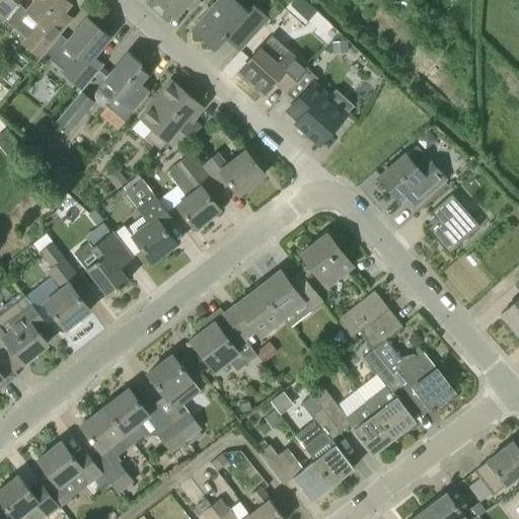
[(0,0),(0,23),(15,5),(19,0),(0,0)]
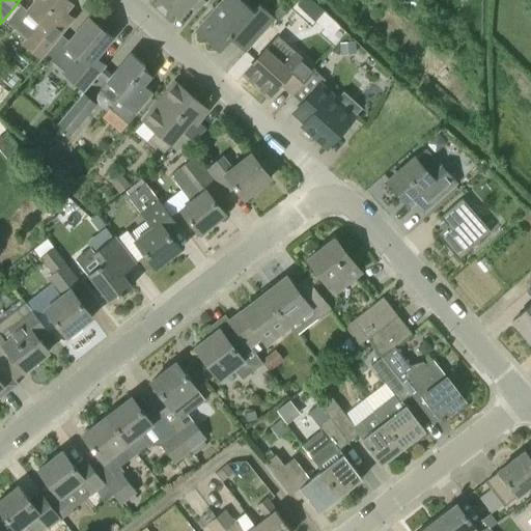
[(61,16),(72,3),(67,0),(36,0),(27,11),(40,22),(22,44),(40,60),(71,24),(61,16)]
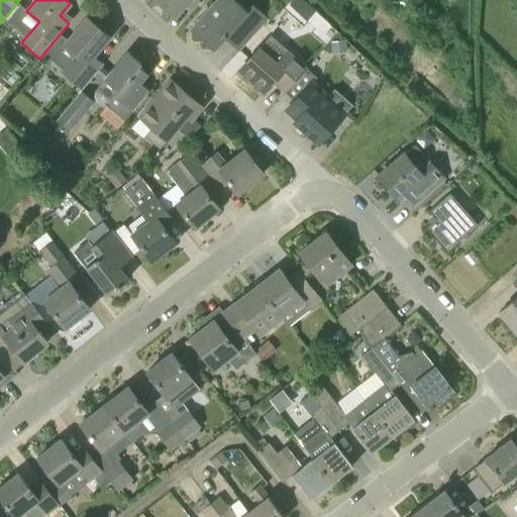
[(158,0),(176,16),(189,0),(158,0)]
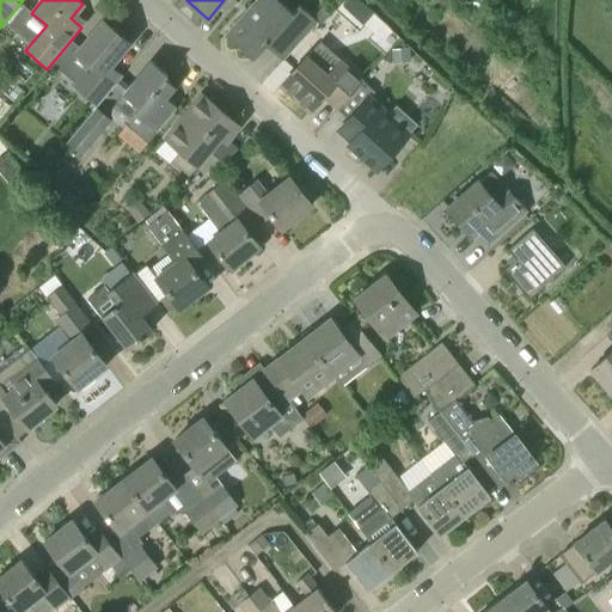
[(287,56),(318,23),(299,5),(292,13),(276,0),(257,0),(227,34),(226,32),(225,34),(252,59),(269,41),(287,56)]
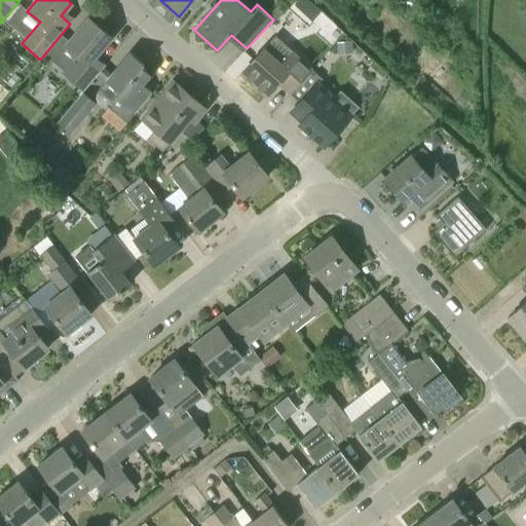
[(83,91),(104,67),(94,58),(111,37),(88,19),(66,45),(78,55),(62,74),(83,91)]
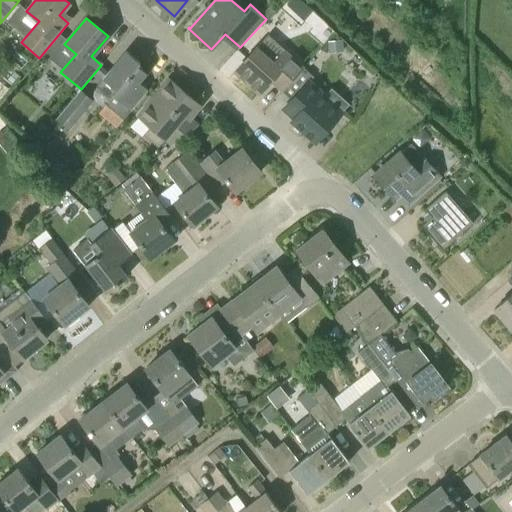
[(255,49),(235,71),(259,93),(270,81),(282,92),(303,68),(283,50),(272,63),(255,49)]
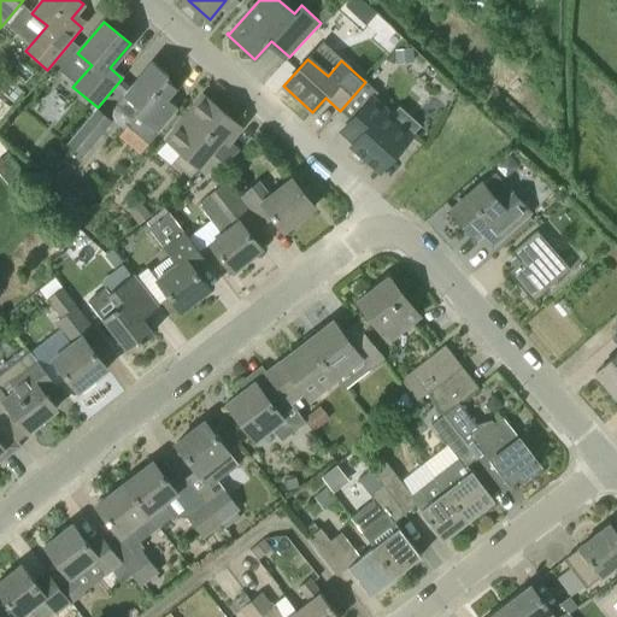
[(148,144),(158,133),(178,109),(168,99),(176,88),(165,80),(169,76),(152,62),(124,95),(140,109),(135,113),(137,116),(128,127),(148,144)]
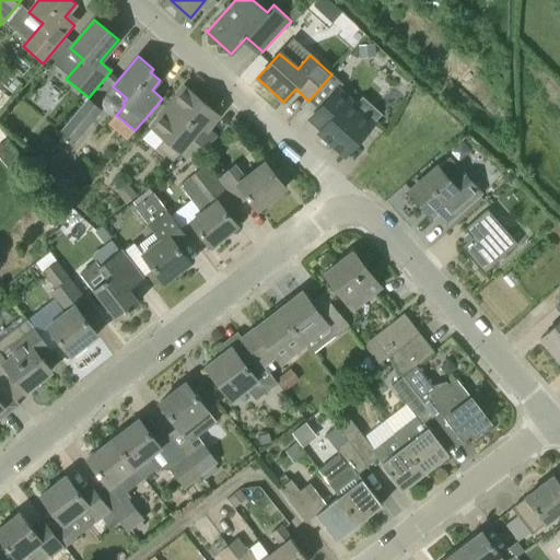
[(164,139),(156,148),(172,161),(179,151),(189,159),(217,137),(206,128),(218,114),(185,88),(151,127),(164,139)]
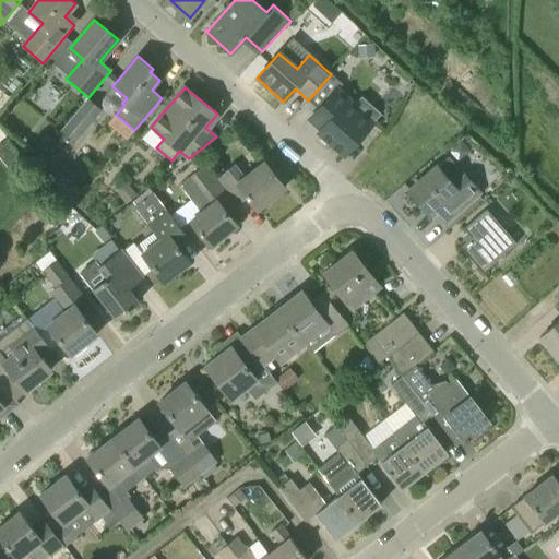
[(344,155),(373,121),(336,88),(309,119),(321,130),(319,133),(344,155)]
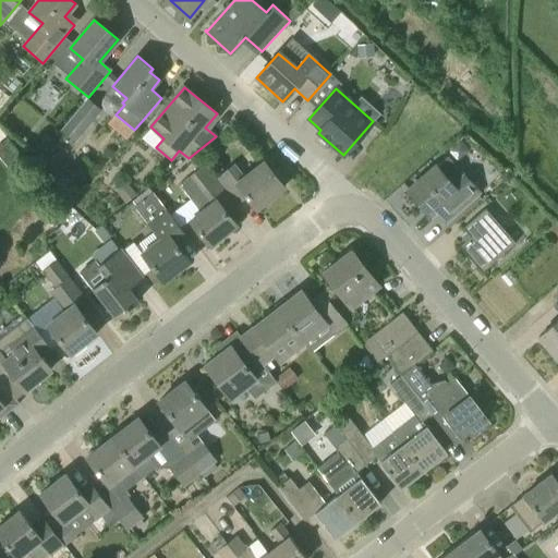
[(73,143),(87,126),(73,116),(60,132),(73,143)]
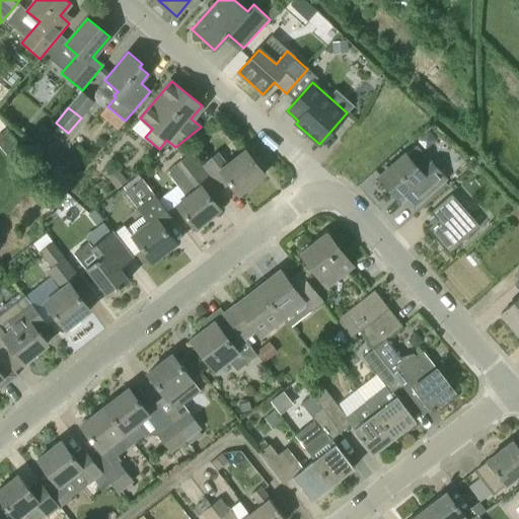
[(7,129),(0,135),(0,147),(7,155),(20,144),(7,129)]
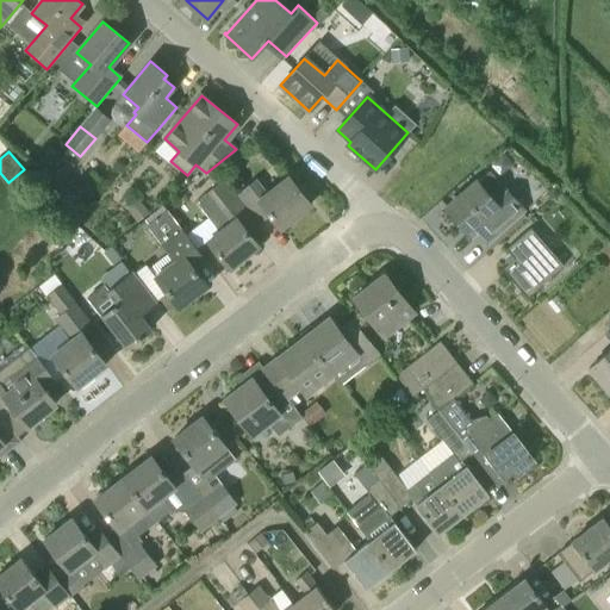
[(448,209),(471,234),(480,225),(491,237),(522,211),(489,173),(448,209)]
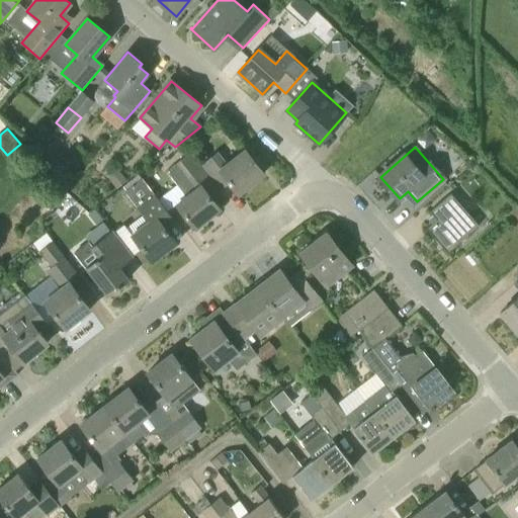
[(217,155),(201,166),(220,189),(229,181),(238,194),(263,174),(245,150),(225,166),(217,155)]
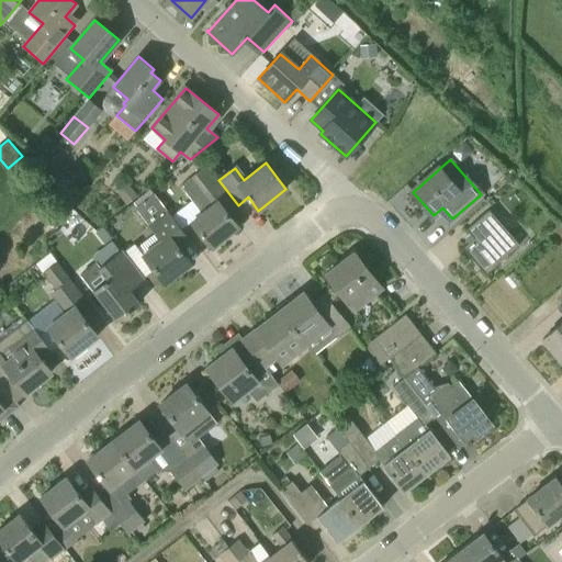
[(191,221),(199,231),(212,247),(238,227),(227,213),(238,205),(218,180),(206,165),(192,177),(204,192),(214,203),(191,221)]
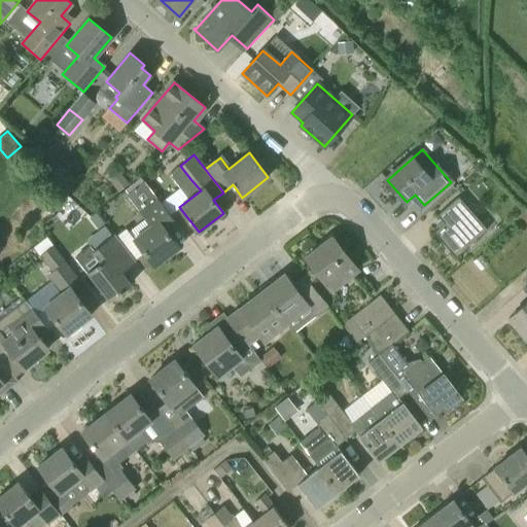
[(134,239),(142,250),(154,266),(179,247),(170,235),(179,227),(141,177),(125,189),(128,195),(151,225),(134,239)]
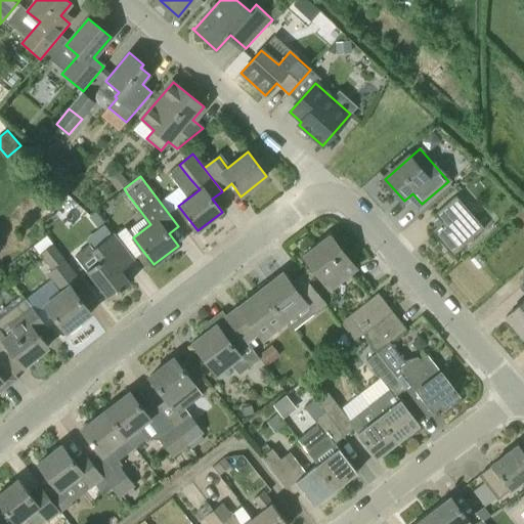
[(455,195),(435,214),(441,222),(431,231),(452,256),(484,228),(455,195)]
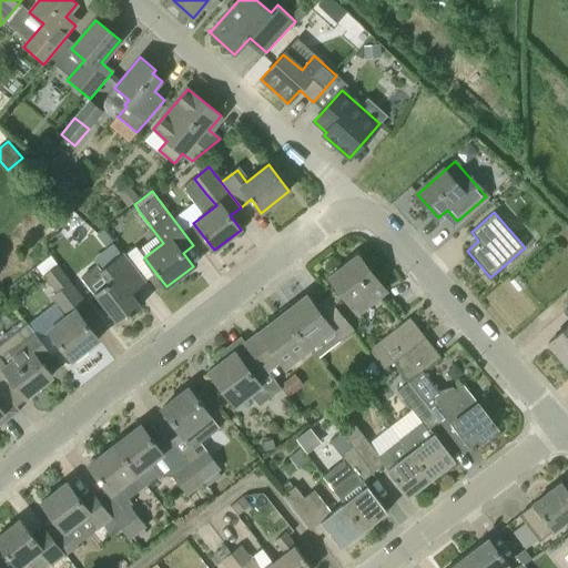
[(131,294),(141,286),(146,282),(123,253),(104,267),(113,279),(94,293),(119,324),(141,307),(131,294)]
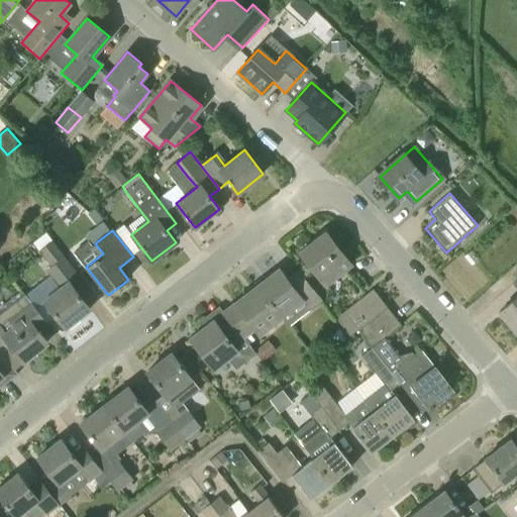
[(325,233),(300,252),(325,285),(350,265),(325,233)]
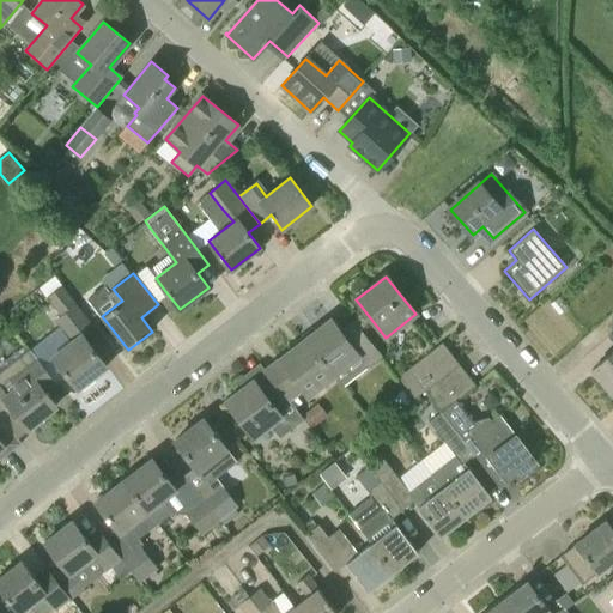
[(61,286),(47,297),(61,316),(54,321),(71,343),(53,357),(78,389),(107,366),(83,335),(93,327),(61,286)]
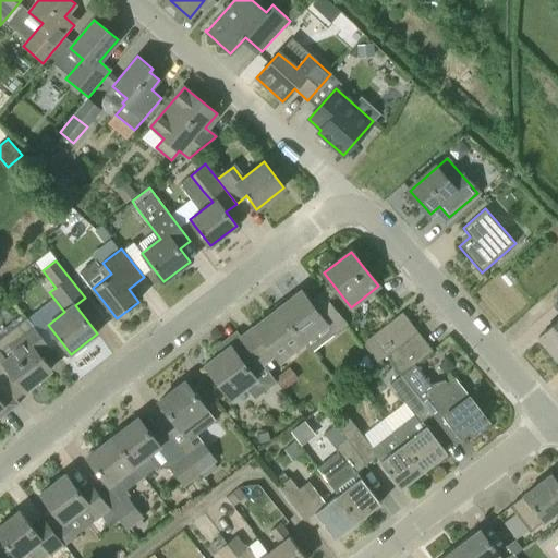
[(325,294),(312,304),(301,290),(277,308),(303,342),(326,324),(332,332),(346,322),(325,294)]
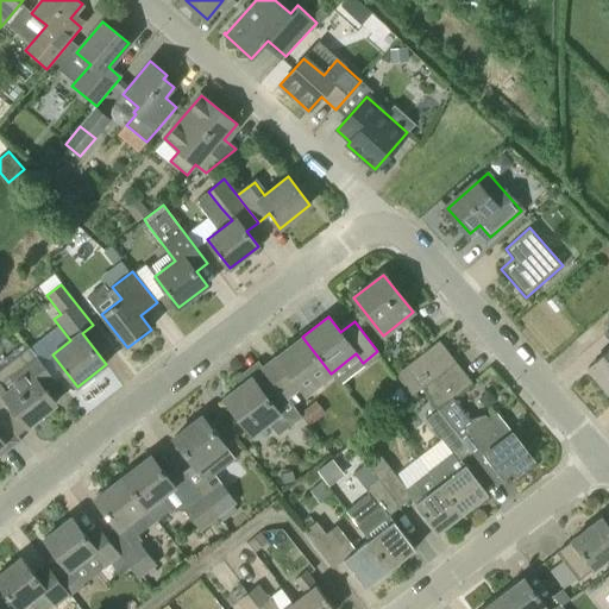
[(305,394),(331,374),(302,337),(263,368),(287,397),(300,388),(305,394)]
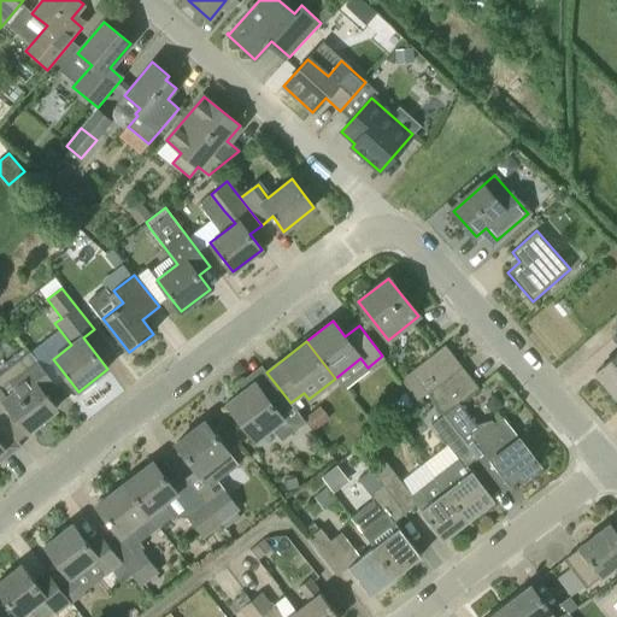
[(445,345),(411,372),(400,380),(418,400),(428,394),(462,366),(445,345)]
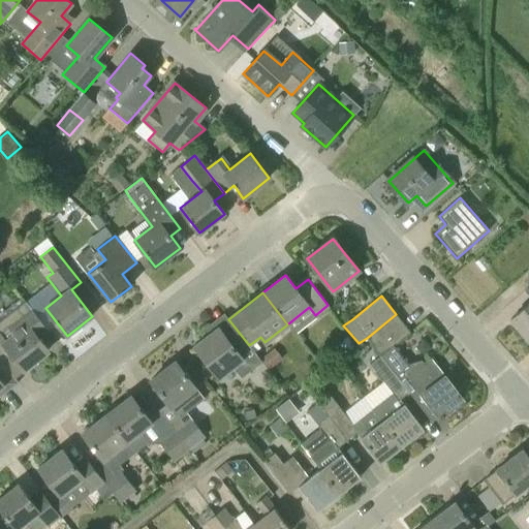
[(528,303),(526,306),(510,319),(528,340),(528,303)]
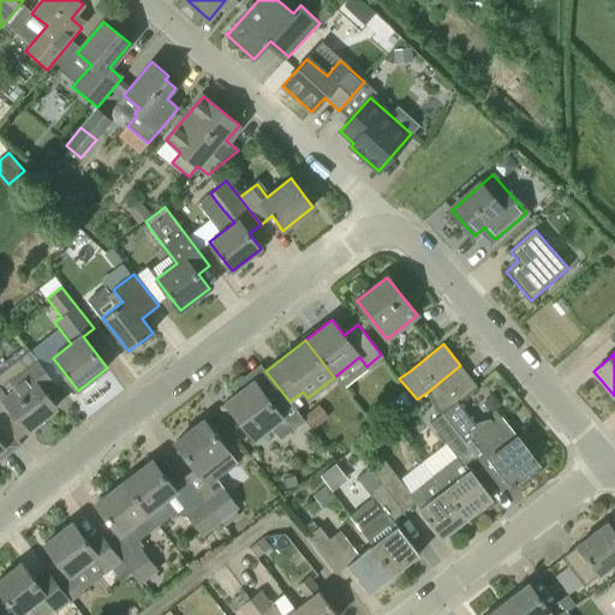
[(12,411),(28,430),(55,407),(46,394),(57,386),(37,360),(1,389),(0,388),(0,418),(1,419),(12,411)]
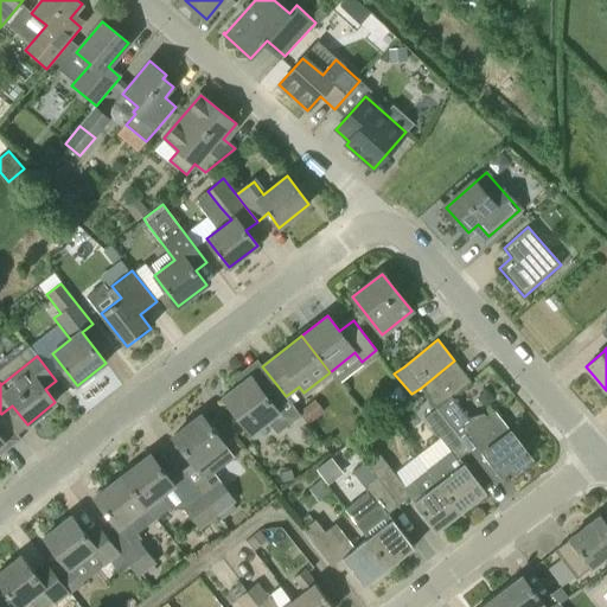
[(251,433),(267,421),(276,434),(300,415),(286,396),(262,366),(259,360),(236,378),(241,384),(223,397),(251,433)]
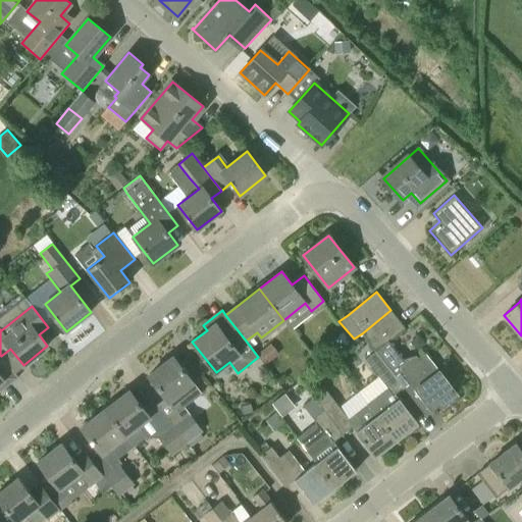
[(362,333),(376,352),(405,328),(390,310),(362,333)]
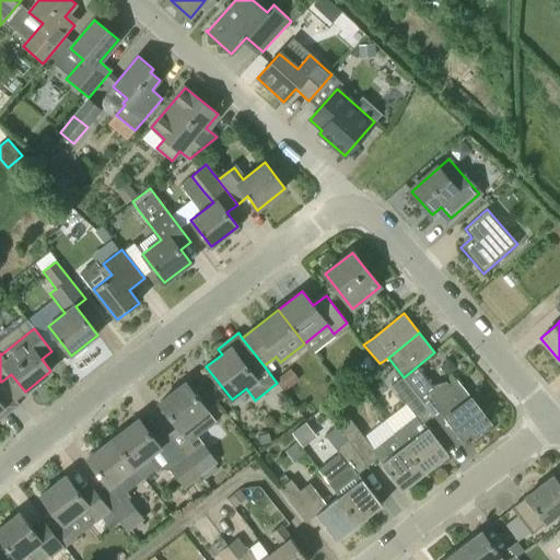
[(433,416),(423,404),(404,377),(392,386),(417,417),(395,433),(424,473),(447,454),(423,423),(433,416)]
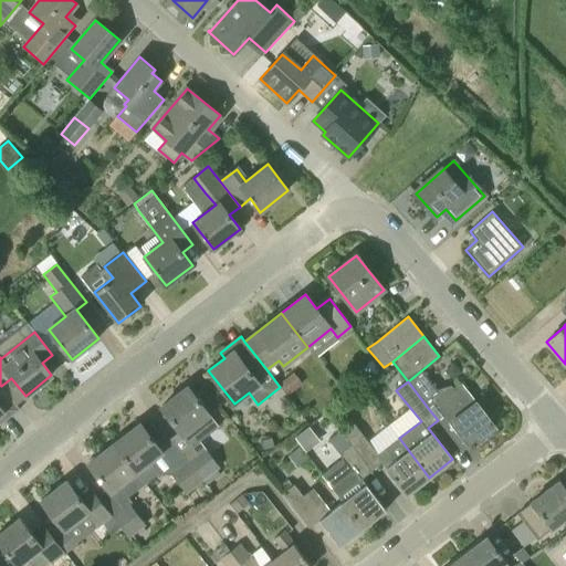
[(460,383),(442,397),(428,408),(438,420),(462,452),(463,451),(470,446),(472,449),(474,447),(475,446),(474,443),(494,427),(460,383)]
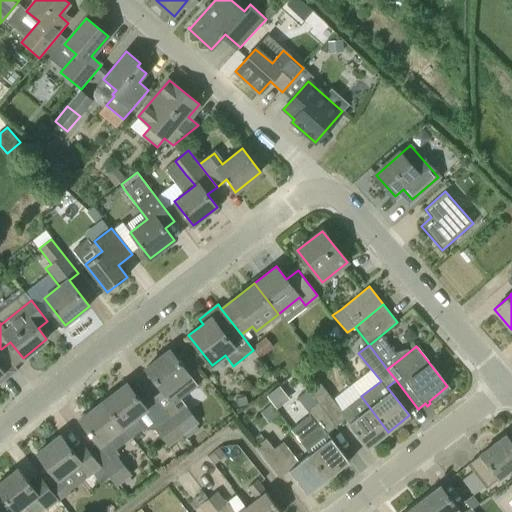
[(0,384),(18,371),(1,349),(0,348),(0,384)]
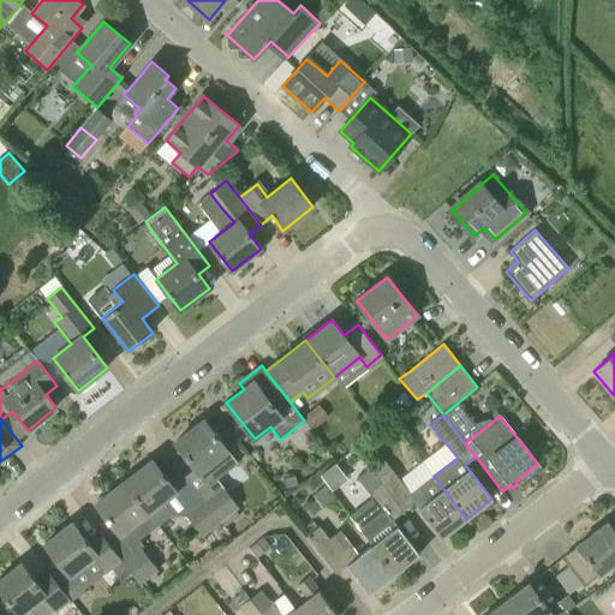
[(184,477),(202,500),(220,521),(238,507),(216,481),(238,464),(204,421),(175,442),(196,469),(184,477)]
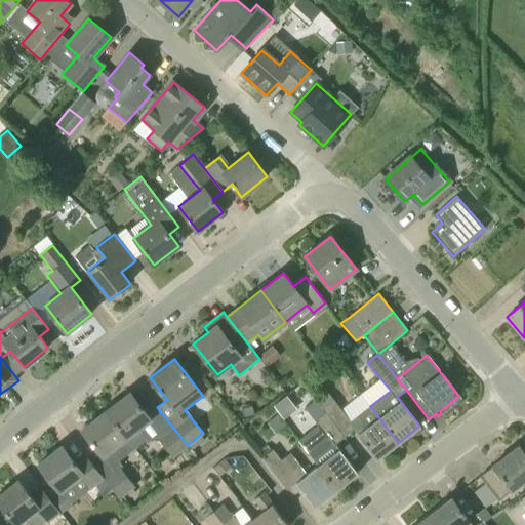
[(151,419),(147,415),(130,393),(106,411),(126,438),(134,449),(148,439),(139,428),(151,419)]
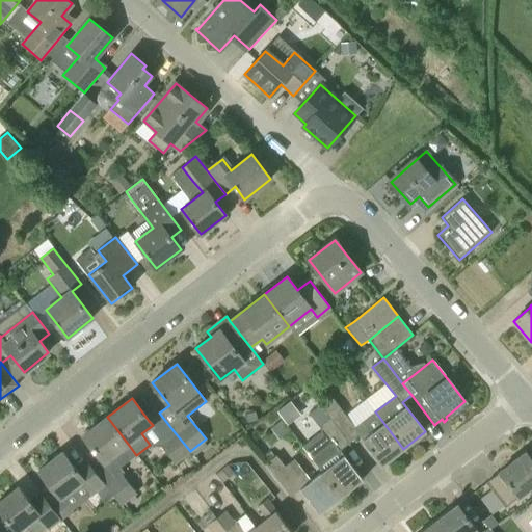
[(322,472),(341,497),(363,480),(344,455),(340,450),(349,443),(326,414),(320,405),(310,414),(333,444),(312,459),(322,472)]
